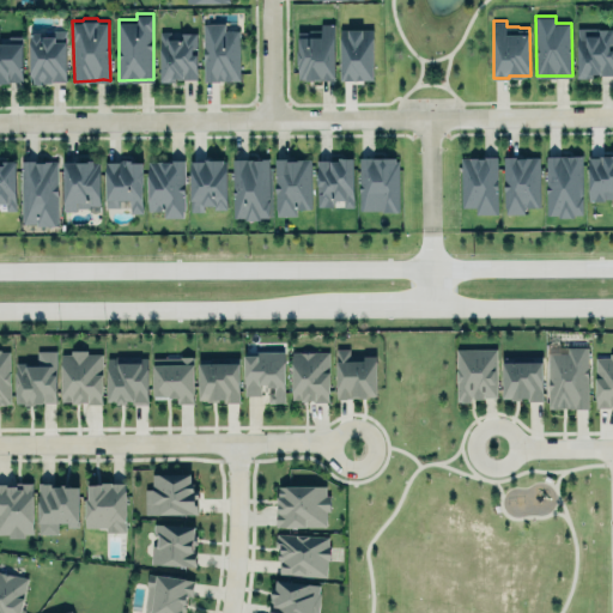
[(204,22),(204,80),(219,80),(219,78),(238,78),(240,29),(225,29),(225,22),(204,22)]
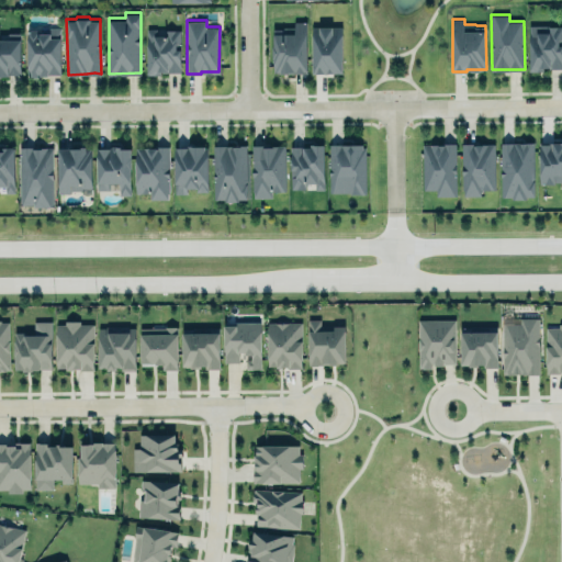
[(306,70),(307,20),(294,20),(294,32),(274,32),(274,70),(306,70)]
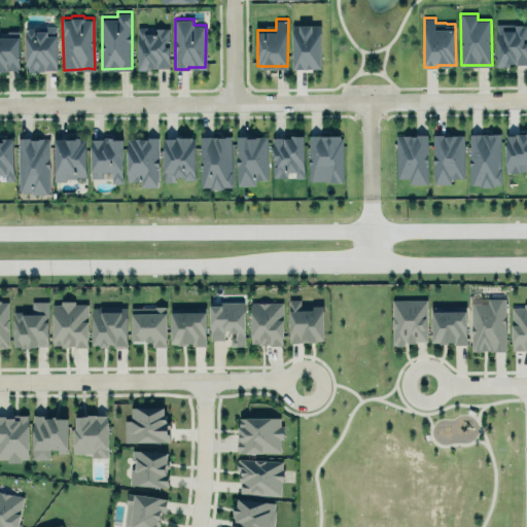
[(293,67),(292,24),(321,24),(321,66),(293,67)]
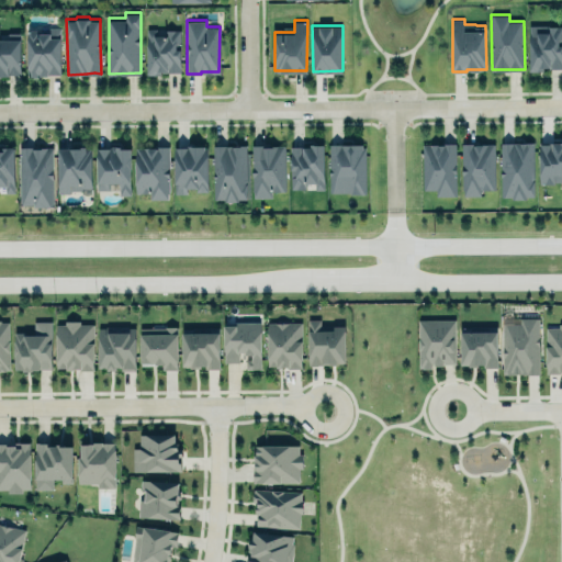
[(530,69),(530,25),(561,25),(561,68),(549,68),(549,66),(544,66),(544,69),(530,69)]
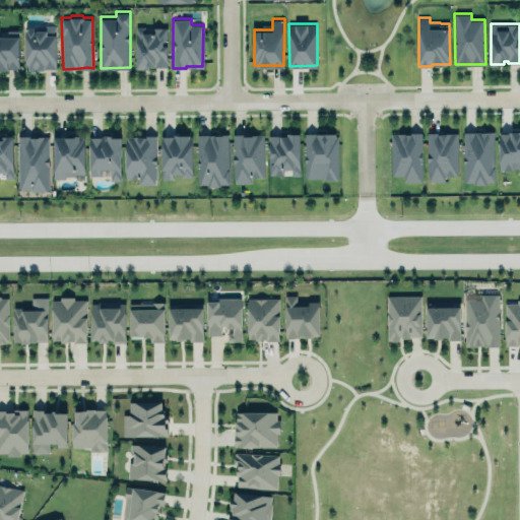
[(56,67),(56,24),(46,24),(46,29),(33,29),(33,27),(25,28),(25,66),(28,66),(28,68),(45,68),(45,67),(56,67)]
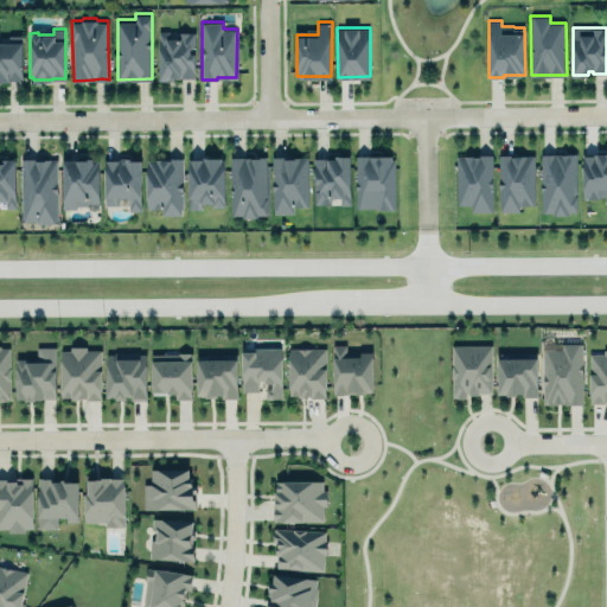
[(196,80),(195,32),(158,33),(158,81),(196,80)]
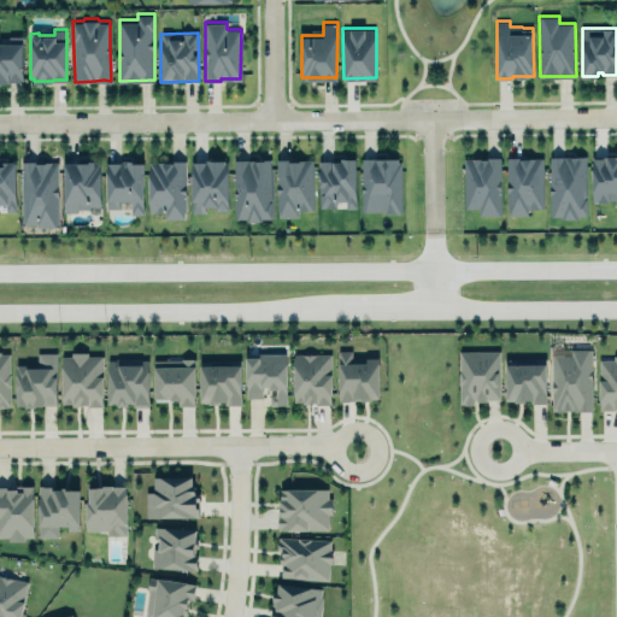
[(0,41),(10,41),(10,35),(22,35),(22,80),(10,80),(10,81),(0,81),(0,41)]
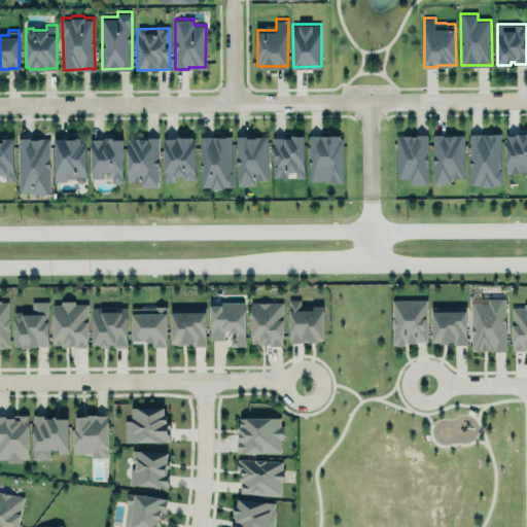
[(469,184),(469,133),(501,132),(501,136),(499,139),(500,156),(501,160),(501,183),(494,183),(494,185),(480,186),(480,184),(469,184)]
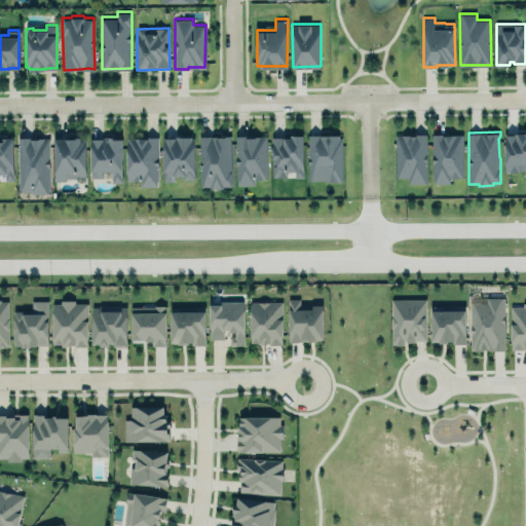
[(505,132),(525,132),(525,170),(519,170),(519,172),(505,172),(505,132)]
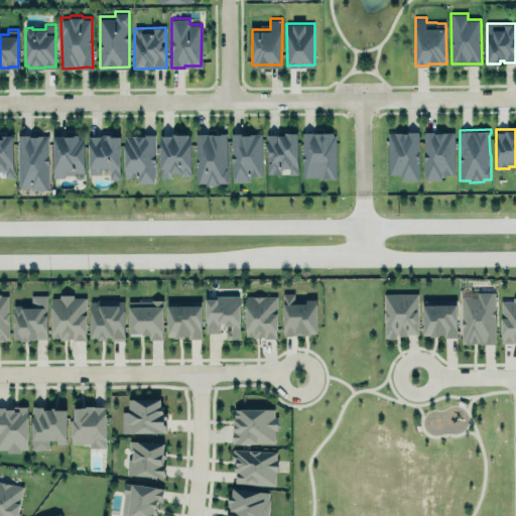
[(158,131),(159,178),(169,177),(169,175),(189,175),(188,130),(158,131)]
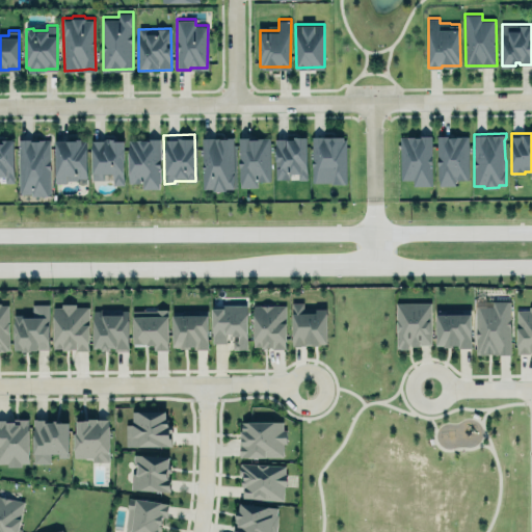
[(236,134),(237,188),(256,188),(256,181),(268,181),(267,134),(236,134)]
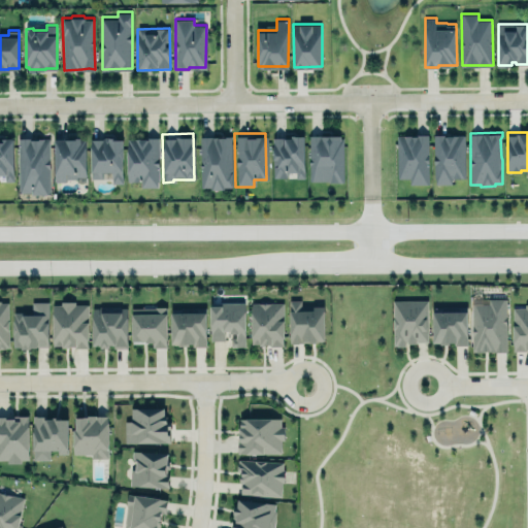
[(122,134),(122,184),(109,184),(109,171),(102,171),(102,178),(91,178),(91,135),(122,134)]
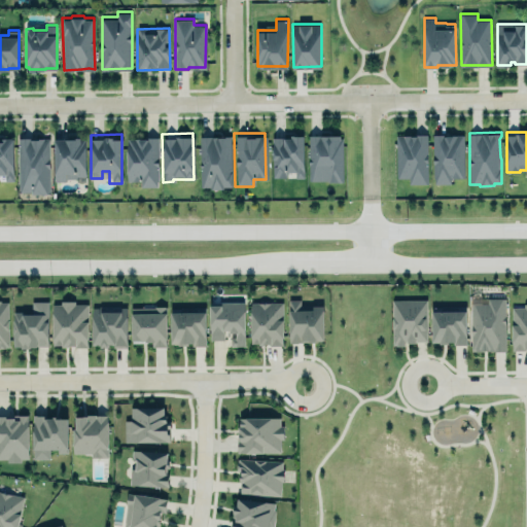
[(126,135),(127,181),(140,181),(140,187),(157,187),(156,134),(126,135)]
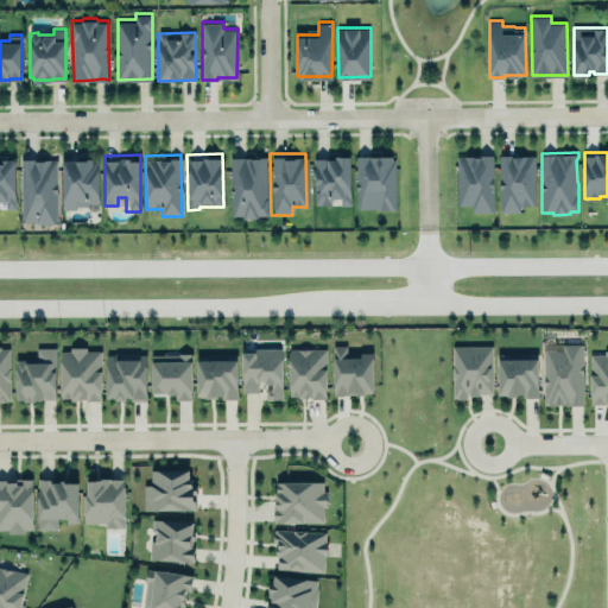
[(232,156),(266,154),(267,214),(258,214),(258,216),(242,216),(242,214),(232,214),(232,156)]
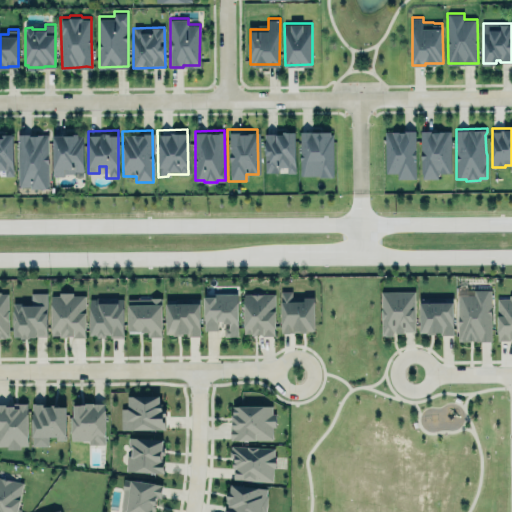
[(53,133),(53,174),(64,174),(64,172),(74,172),(74,174),(84,174),(83,133),(78,133),(78,131),(67,131),(67,133),(53,133)]
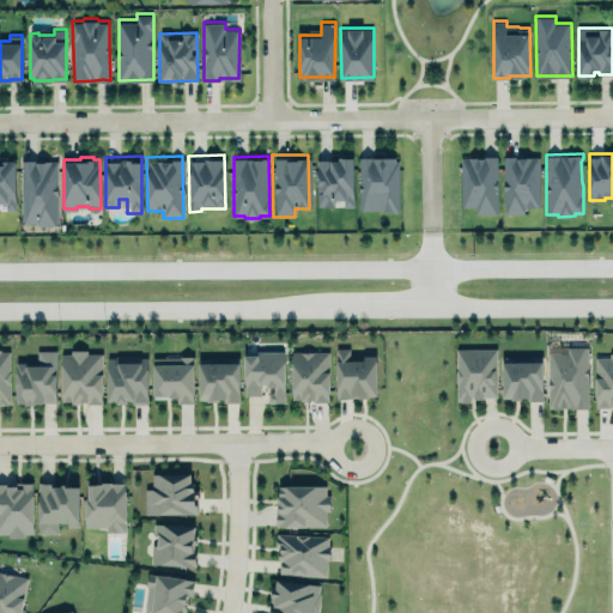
[(497,214),(497,157),(460,158),(461,207),(475,207),(475,214),(497,214)]
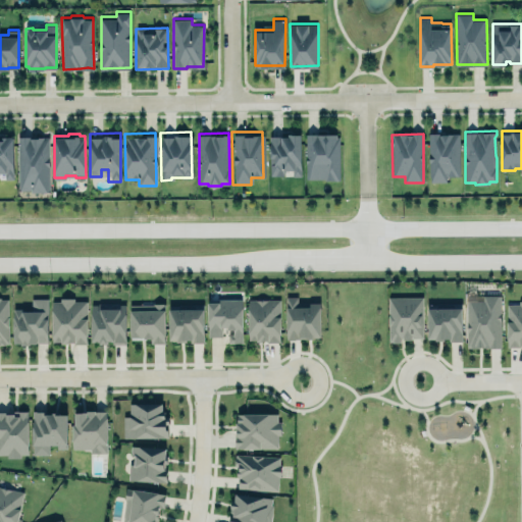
[(429,134),(459,134),(460,176),(449,177),(448,183),(430,183),(430,178),(428,176),(429,158),(429,134)]
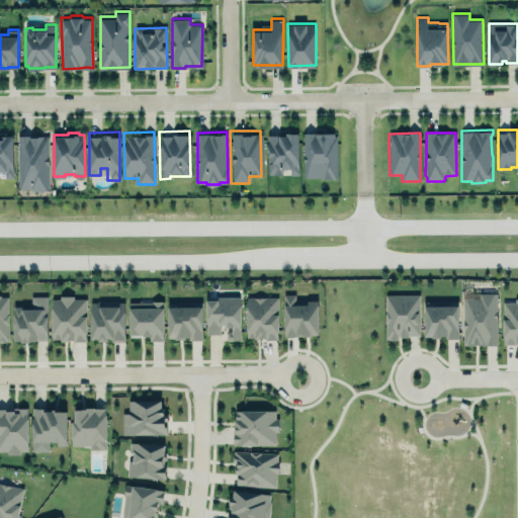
[(0,136),(0,169),(5,169),(5,176),(13,176),(13,170),(13,169),(13,134),(3,134),(3,136),(0,136)]
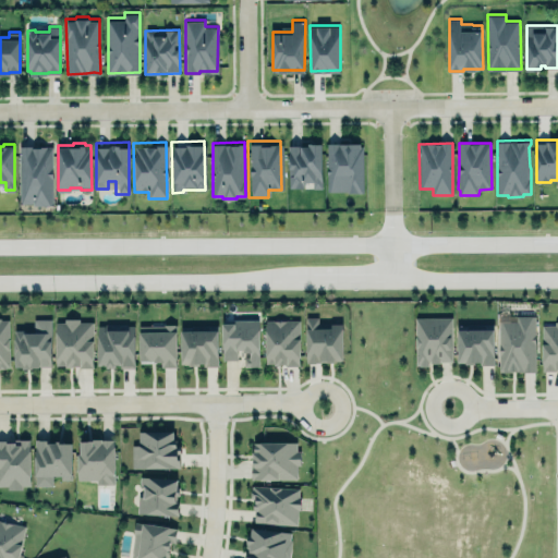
[(53,204),(53,144),(20,144),(20,202),(33,201),(33,204),(53,204)]
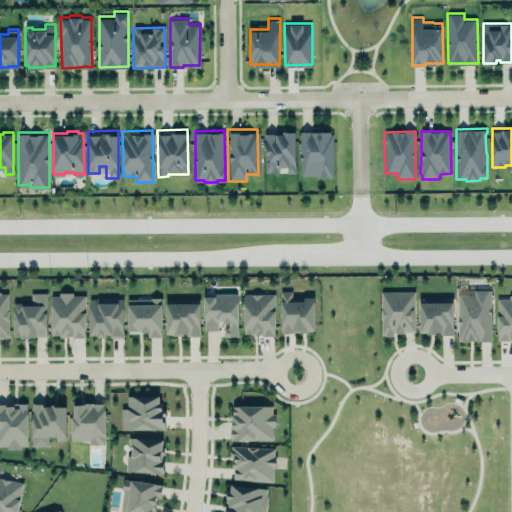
[(299,132),(299,177),(333,177),(333,132),(299,132)]
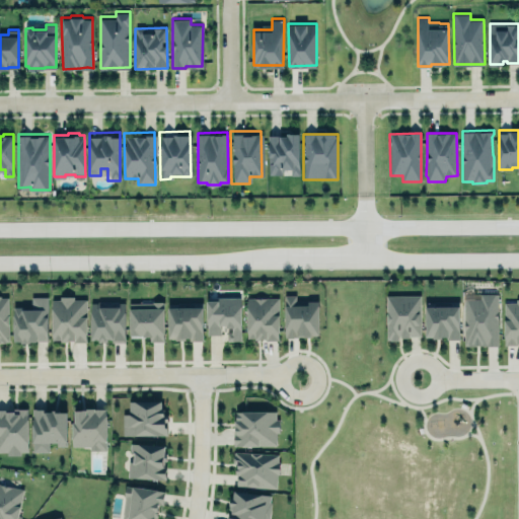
[(298,176),(299,135),(268,135),(268,175),(282,175),(282,169),(291,169),(291,175),(298,176)]
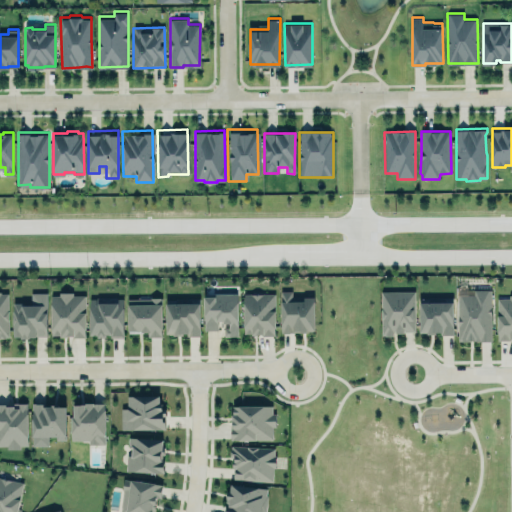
[(491,289),(492,340),(478,340),(479,339),(473,339),(473,338),(470,338),(470,340),(462,340),(462,339),(458,339),(458,294),(461,294),(461,293),(475,293),(475,288),(489,288),(489,289),(491,289)]
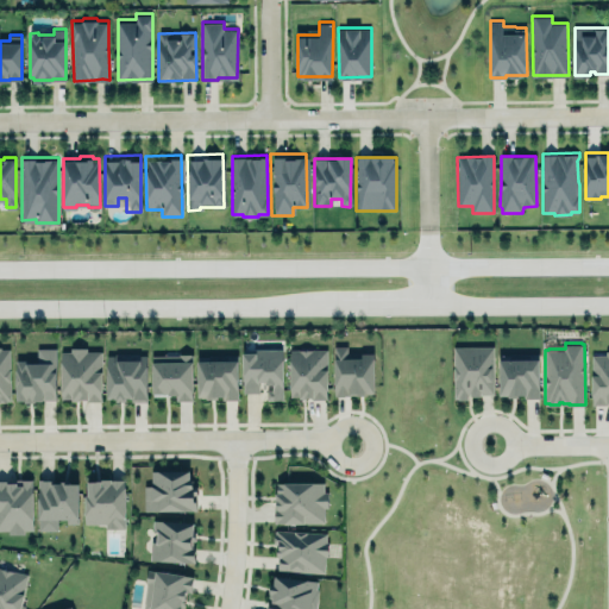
[(451,345),(452,400),(468,399),(468,394),(493,394),(491,344),(451,345)]
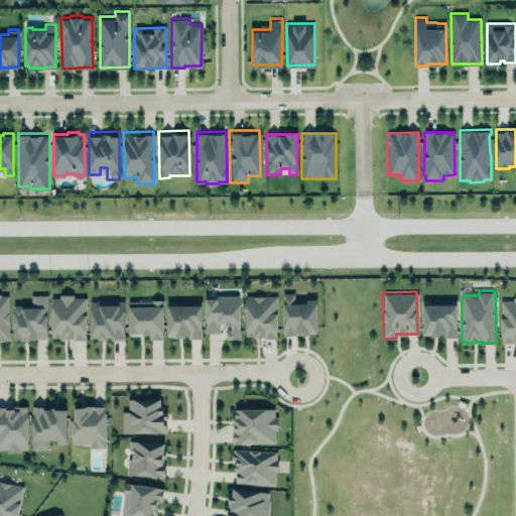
[(283,292),(284,334),(287,334),(290,333),(301,332),(302,333),(305,333),(309,333),(309,331),(316,331),(316,298),(306,298),(306,301),(294,301),(294,292),(283,292)]
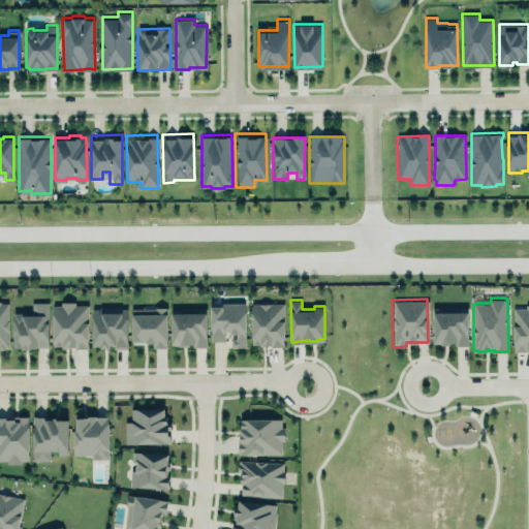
[(13,312),(13,346),(21,346),(21,348),(30,348),(30,346),(50,346),(49,301),(33,301),(33,313),(24,313),(24,312),(13,312)]
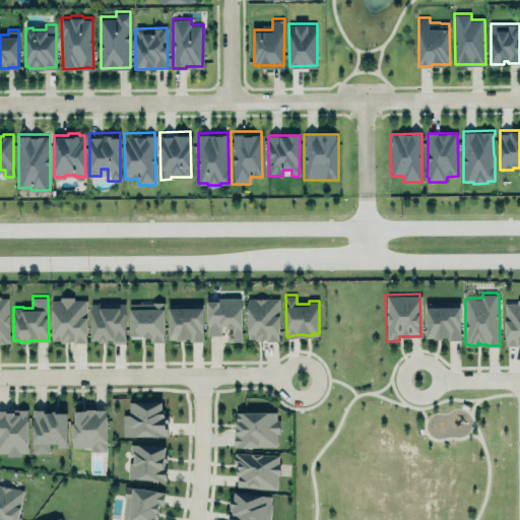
[(52,299),(60,299),(60,296),(74,296),(74,299),(87,299),(87,332),(86,333),(86,341),(73,341),(73,339),(61,340),(62,339),(53,339),(53,333),(53,332),(52,299)]
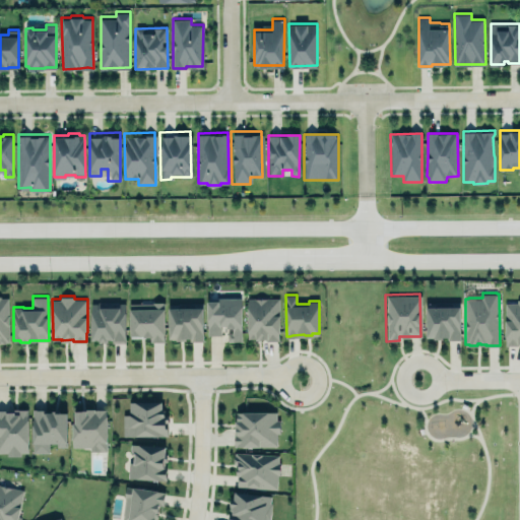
[(7,298),(0,297),(0,341),(9,341),(7,298)]
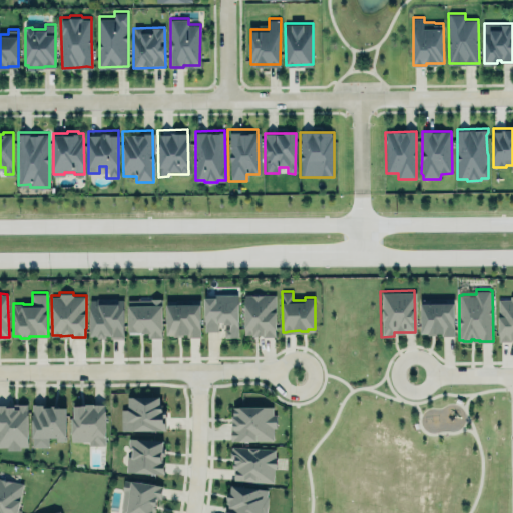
[(204,293),(238,293),(238,326),(238,335),(233,335),(225,336),(224,328),(228,328),(228,321),(224,322),(224,319),(217,320),(218,329),(211,328),(204,330),(204,293)]
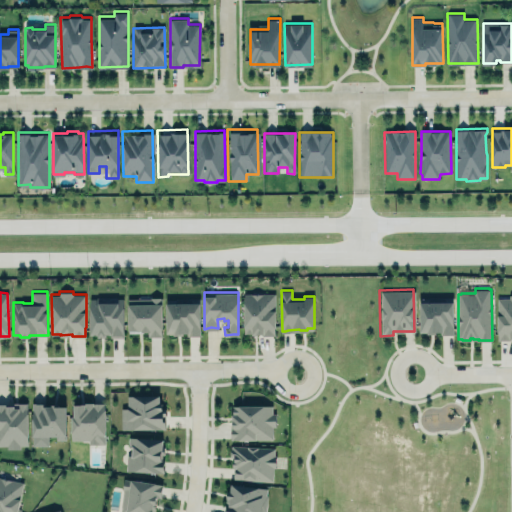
[(244,293),(257,292),(275,292),(275,309),(275,334),(268,334),(262,334),(262,332),(251,333),(251,331),(244,332),(244,293)]
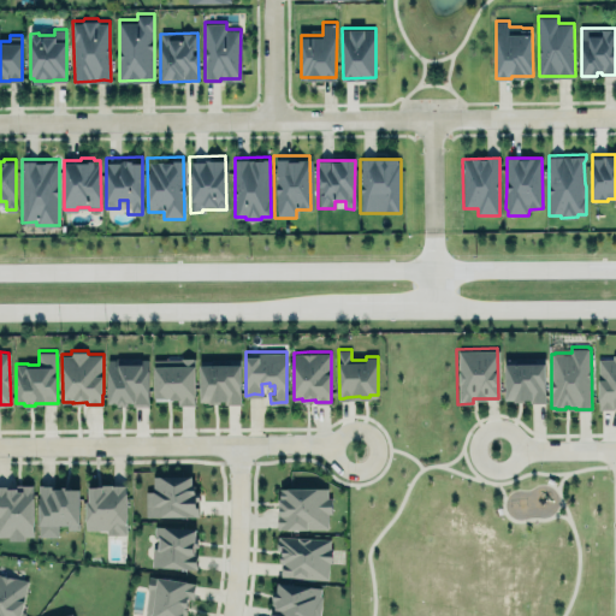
[(200,359),(201,398),(203,400),(203,401),(219,401),(219,397),(225,397),(225,402),(241,402),(241,362),(240,362),(240,357),(200,359)]
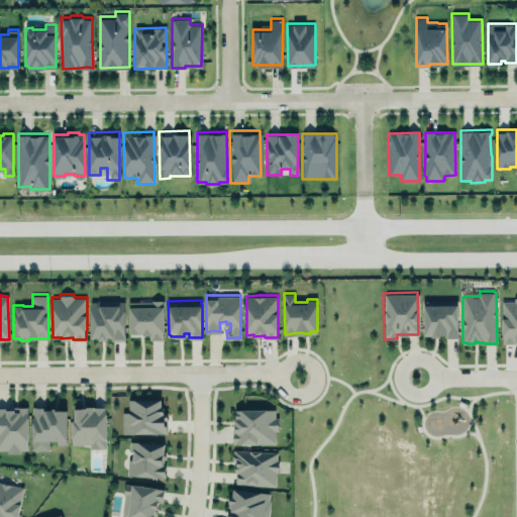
[(516,343),(516,300),(501,300),(502,344),(516,343)]
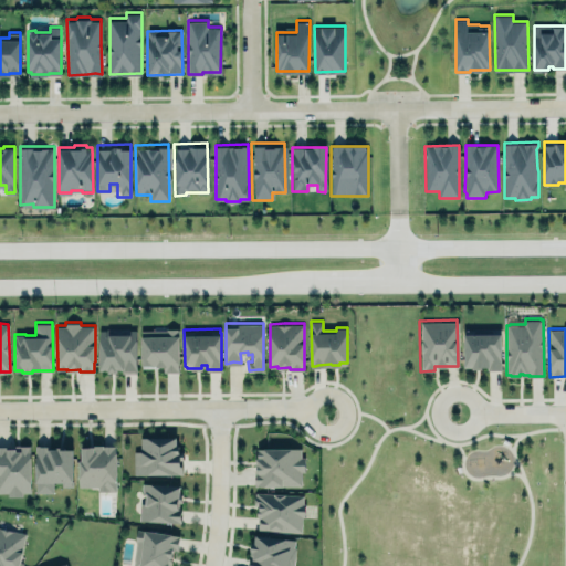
[(136,373),(135,329),(98,329),(98,374),(136,373)]
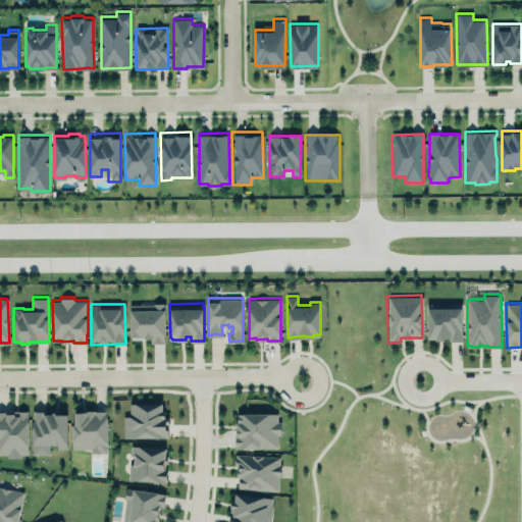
[(427,304),(461,304),(462,342),(448,343),(447,338),(427,338),(427,304)]
